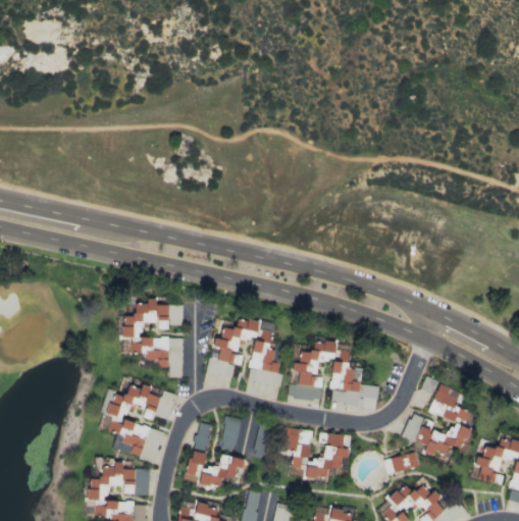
[(183,339),(142,337),(143,322),(157,323),(157,329),(169,329),(169,325),(183,325),(184,306),(156,305),(157,299),(148,299),(148,304),(135,304),(135,316),(123,316),(123,340),(130,340),(130,354),(146,354),(146,360),(158,360),(158,367),(170,367),(169,377),(183,377),(183,339)]
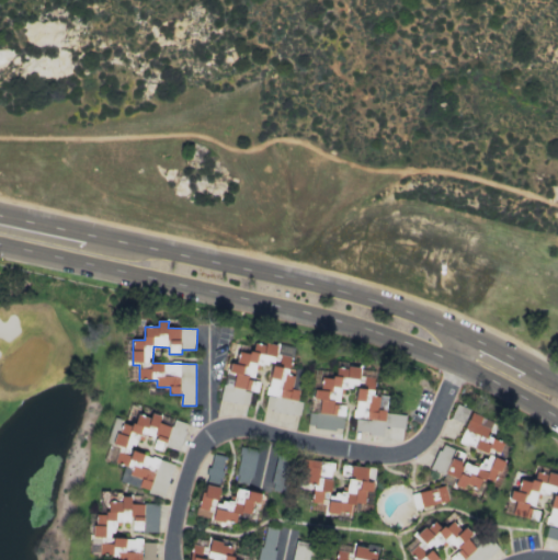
[(266,411),(302,416),(304,402),(299,401),(302,391),(294,390),(296,376),(291,375),(295,347),(282,345),(281,345),(269,344),(265,345),(255,343),(254,352),(247,353),(240,352),(238,363),(231,365),(230,374),(225,381),(223,401),(250,406),(252,392),(260,393),(261,383),(255,381),(258,366),(273,363),(266,411)]
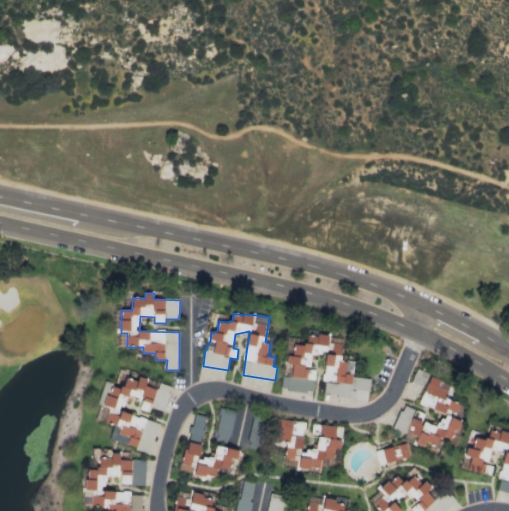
[(324,395),(351,397),(352,390),(371,392),(372,379),(354,377),(355,362),(342,361),(344,338),(308,335),(308,340),(289,338),(288,354),(287,354),(284,391),(314,393),(316,370),(310,370),(311,353),(327,355),(324,395)]
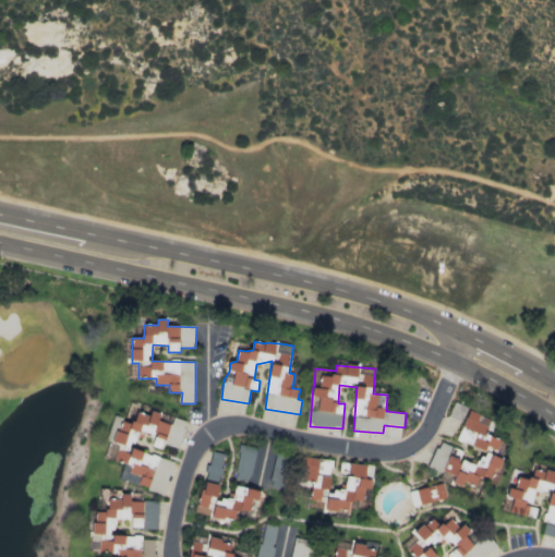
[(175,461),(133,449),(137,435),(154,439),(152,446),(164,449),(165,445),(180,449),(188,422),(173,418),(152,411),(149,415),(137,412),(133,424),(121,421),(115,444),(120,445),(116,461),(132,465),(130,474),(134,475),(131,484),(165,494),(175,461)]
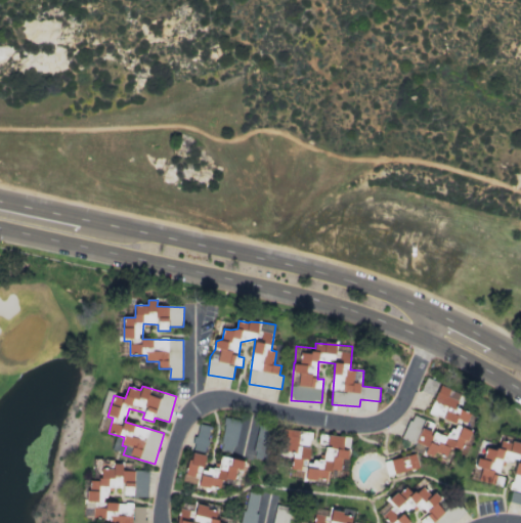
[(430,416),(452,424),(448,437),(433,432),(436,424),(413,416),(404,440),(416,444),(414,450),(434,458),(435,453),(446,458),(450,447),(466,452),(479,417),(458,408),(463,394),(440,386),(430,416)]
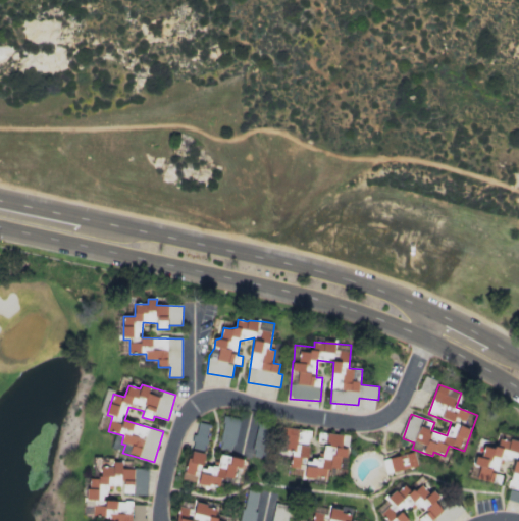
[(238,451),(239,418),(224,417),(222,450),(238,451)]
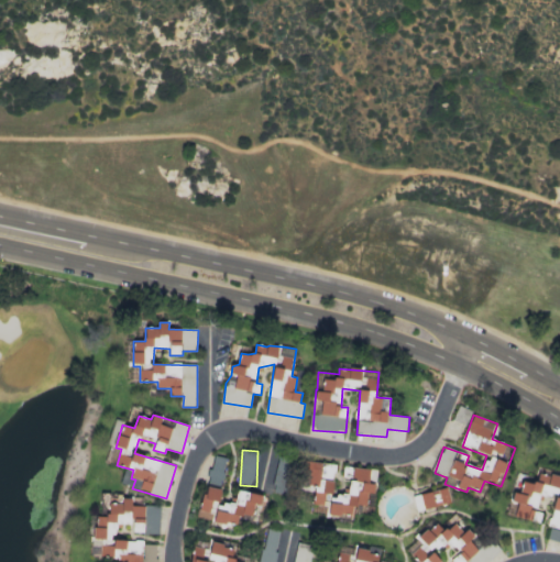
[(284,495),(295,460),(283,455),(272,491),(284,495)]
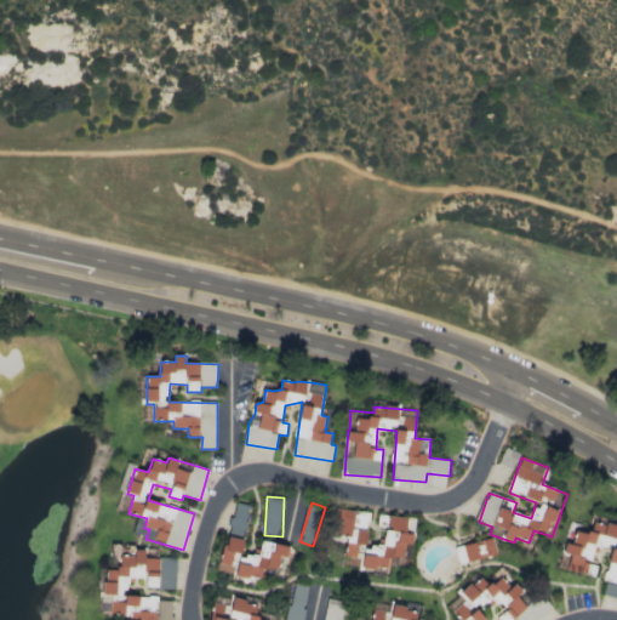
[(251,506),(235,504),(230,528),(246,532),(251,506)]
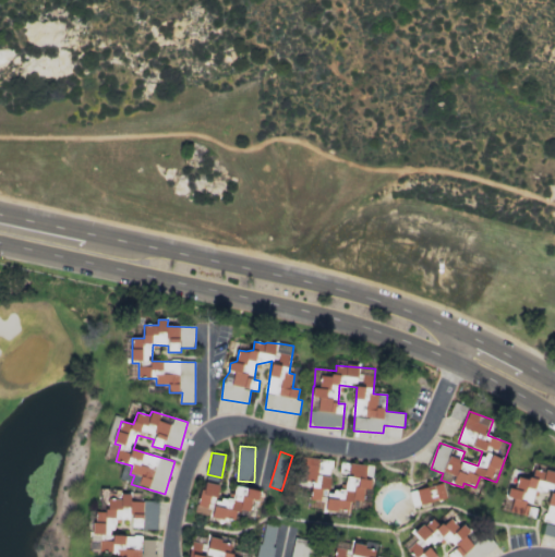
[(334,461),(303,457),(300,482),(313,483),(311,501),(325,503),(324,511),(349,515),(350,500),(364,503),(365,489),(372,491),(374,467),(342,462),(341,473),(348,474),(346,493),(329,491),(334,461)]
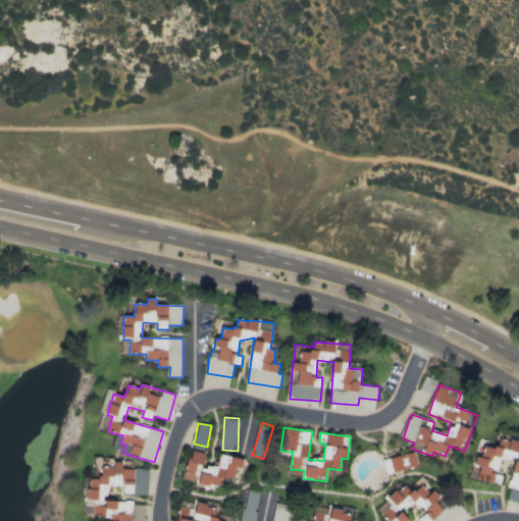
[(518,441),(501,436),(497,450),(485,447),(482,458),(477,456),(475,465),(481,467),(477,479),(501,485),(504,476),(498,474),(501,459),(516,463),(509,488),(512,489),(508,502),(518,504),(518,441)]
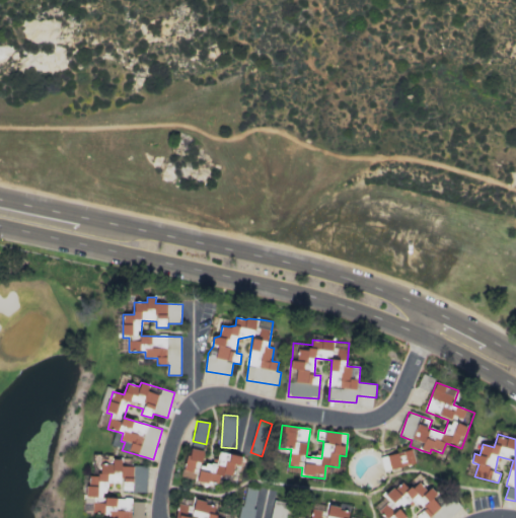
[(183,478),(220,486),(222,474),(233,476),(235,465),(241,466),(243,456),(220,452),(217,466),(203,463),(205,451),(190,448),(183,478)]
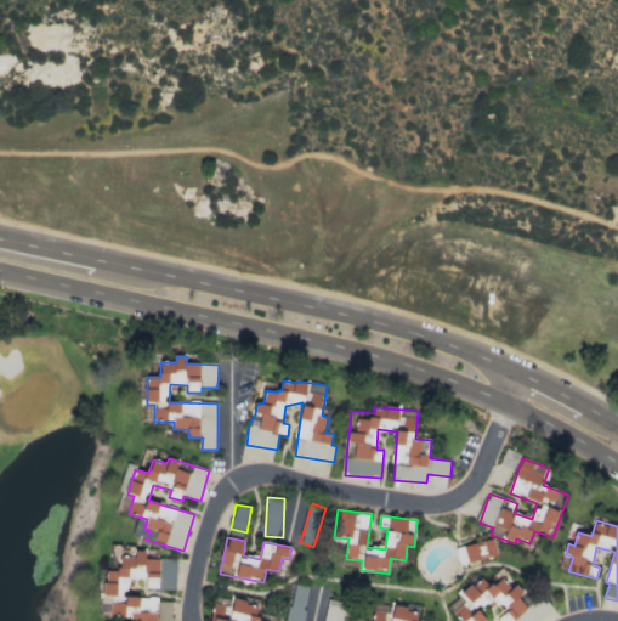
[(457,549),(461,565),(499,555),(494,540),(457,549)]
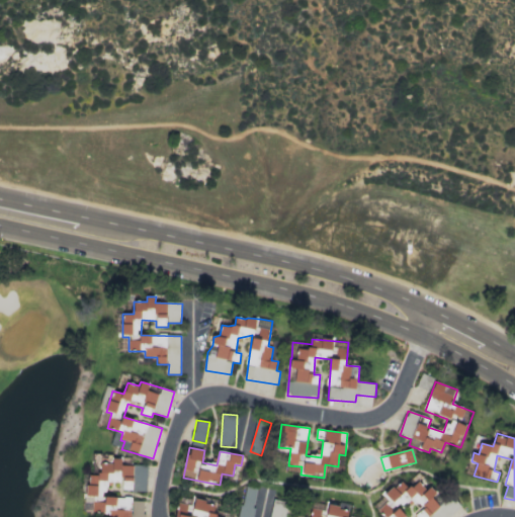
[(145,516),(147,500),(105,497),(106,483),(123,485),(122,490),(147,492),(149,467),(120,464),(121,459),(113,458),(113,465),(101,464),(100,476),(89,475),(86,503),(94,504),(93,512),(109,514),(108,516),(145,516)]
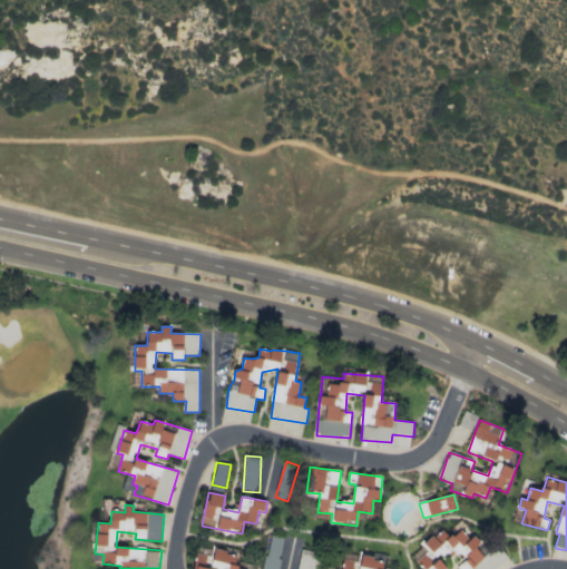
[(446,568),(438,560),(450,550),(461,562),(457,566),(459,568),(471,568),(487,557),(471,538),(469,539),(461,529),(451,538),(443,529),(412,556),(422,568),(446,568)]
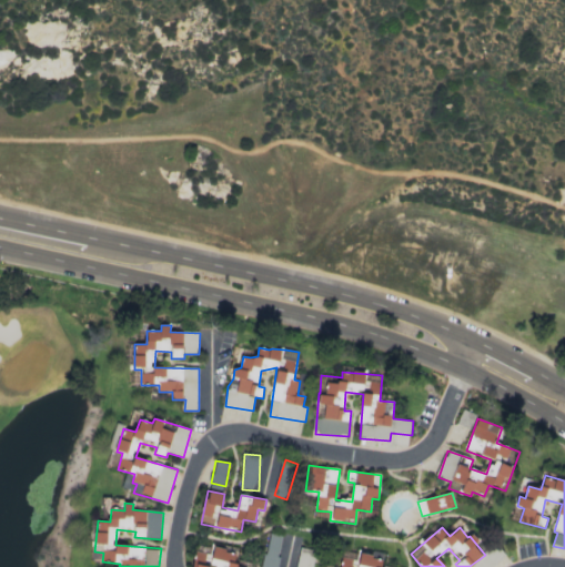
[(234,566),(238,553),(213,548),(212,555),(197,553),(193,566),(234,566)]
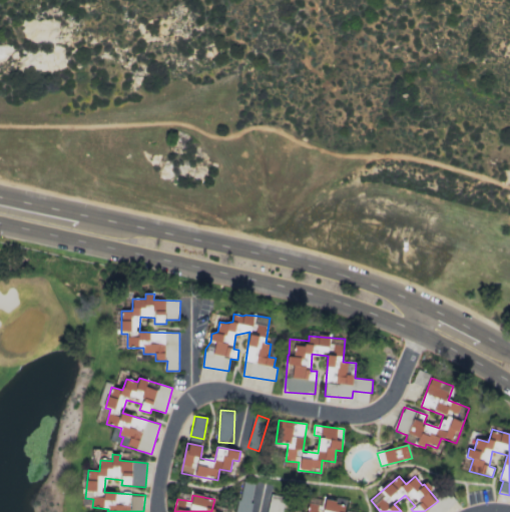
[(249,511),(251,496),(242,495),(240,511),(249,511)]
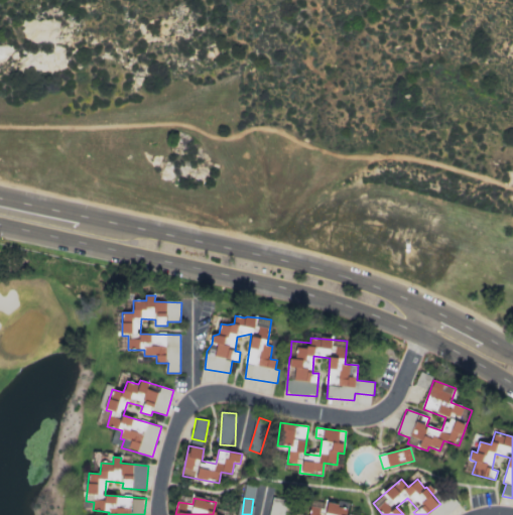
[(275,514),(275,512),(284,512),(284,500),(271,499),(270,514),(275,514)]
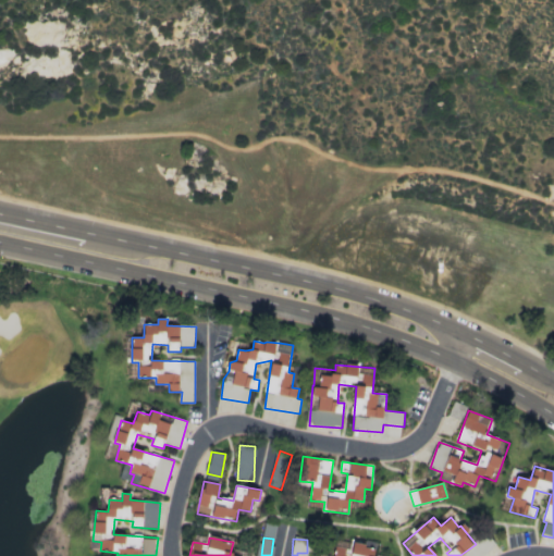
[(374,555),(377,548),(337,541),(334,555),(374,555)]
